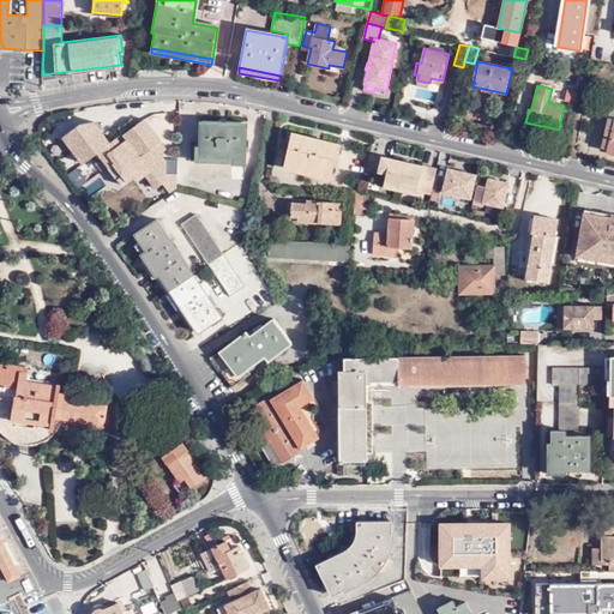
[(613,121),(613,119),(609,118),(602,148),(608,150),(613,121)]
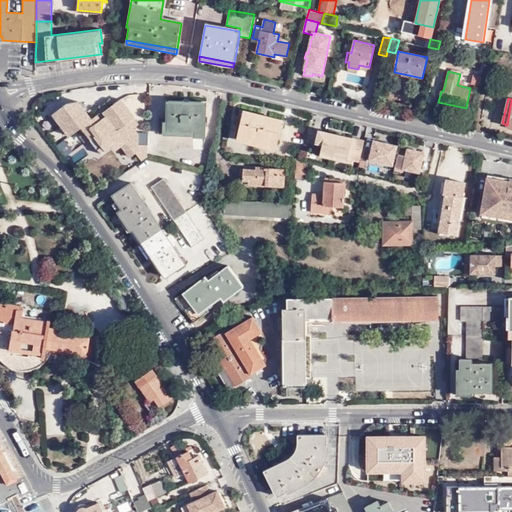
[(84,133),(85,132),(91,139),(89,140),(100,154),(112,145),(115,150),(121,145),(130,156),(136,152),(142,160),(147,157),(147,146),(137,145),(138,135),(135,127),(139,124),(134,118),(135,117),(126,105),(119,110),(115,104),(104,113),(108,118),(98,126),(78,101),(66,103),(52,113),(69,136),(80,128),(84,133)]
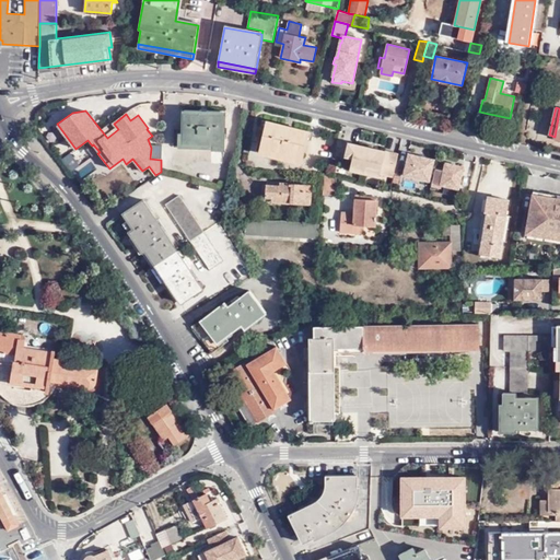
[(226,115),(182,113),(182,143),(212,146),(212,149),(225,150),(226,115)]
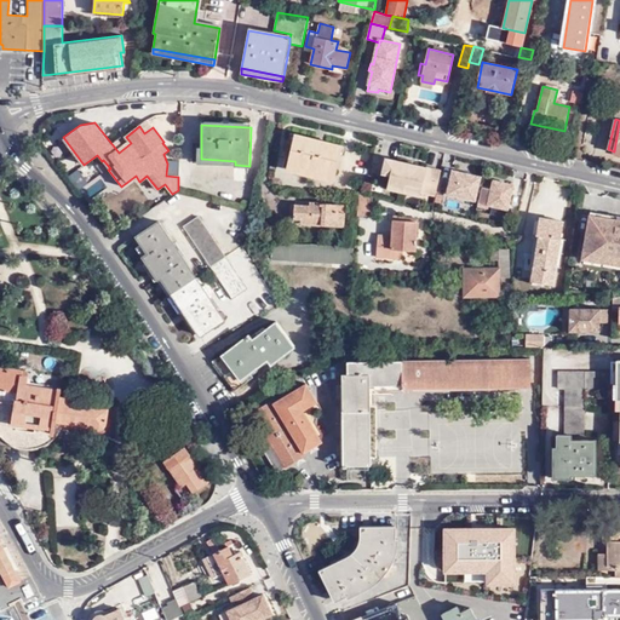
[(562,138),(564,131),(541,126),(539,133),(562,138)]
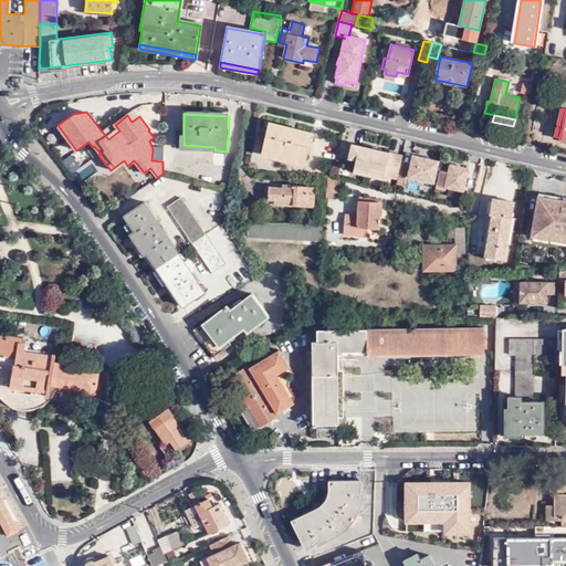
[(313,133),(269,122),(261,155),(305,166),(313,133)]
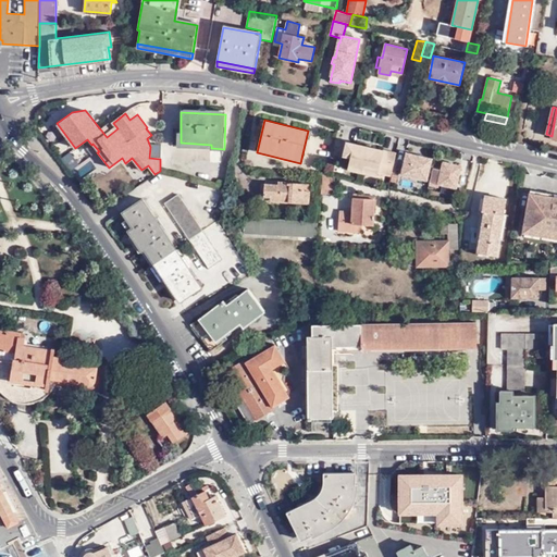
[(379,174),(391,177),(396,153),(346,141),(343,156),(350,158),(347,170),(378,176),(379,174)]
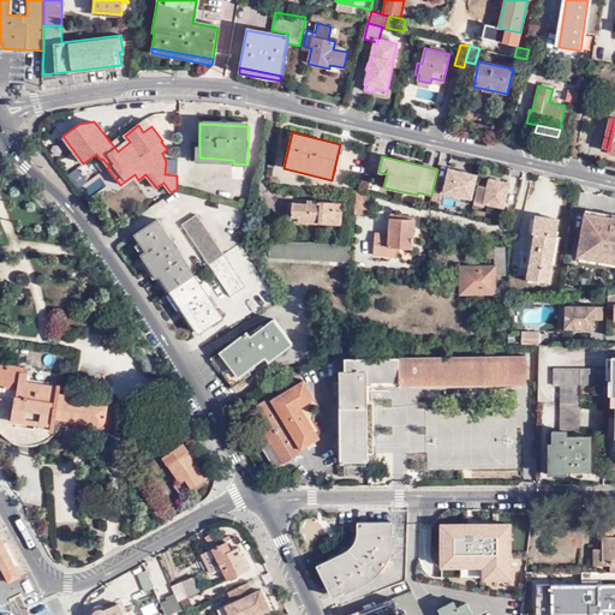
[(71,172),(77,186),(85,183),(79,168),(71,172)]
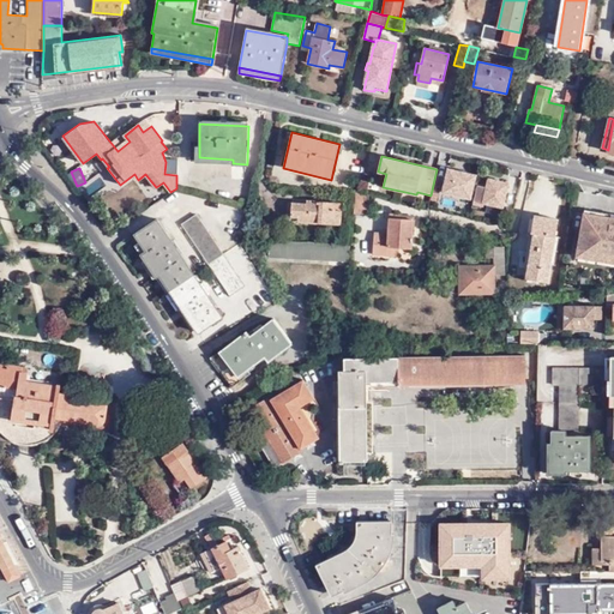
[(437,169),(431,196),(444,198),(450,172),(437,169)]
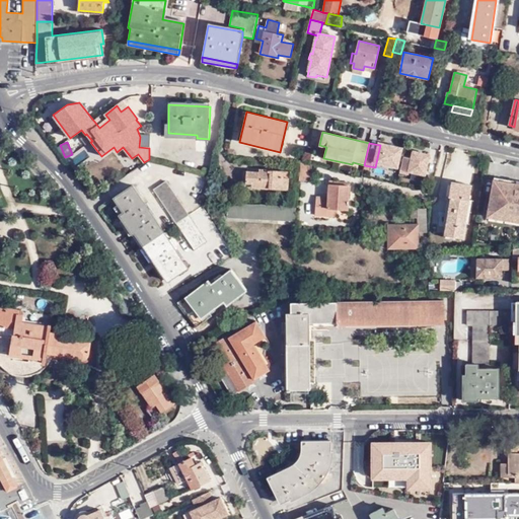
[(391,170),(399,172),(405,148),(397,146),(391,170)]
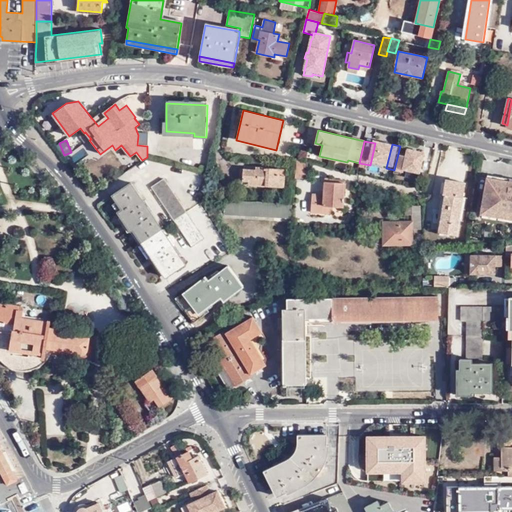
[(400,146),(394,170),(408,174),(407,177),(417,179),(420,167),(417,167),(421,152),(400,146)]
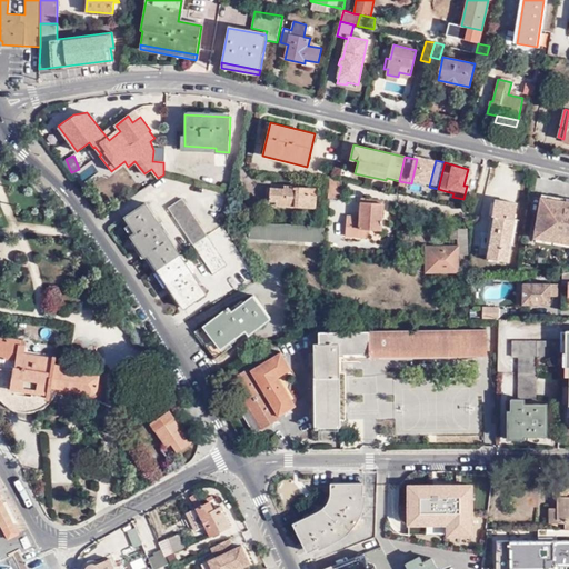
[(340,199),(342,181),(336,180),(329,178),(328,197),(340,199)]
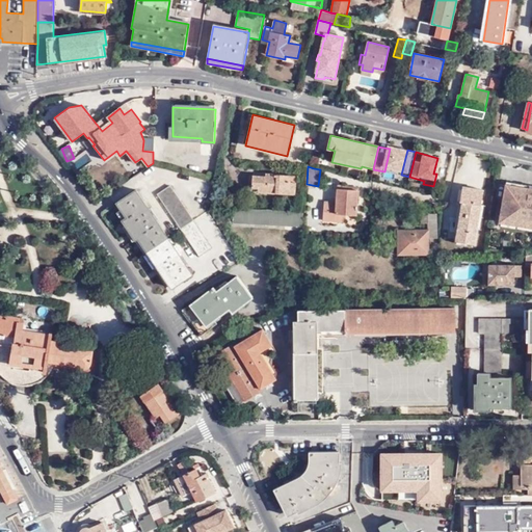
[(266,177),(254,175),(253,188),(258,189),(258,192),(296,194),(297,183),(291,182),(291,176),(266,173),(266,177)]
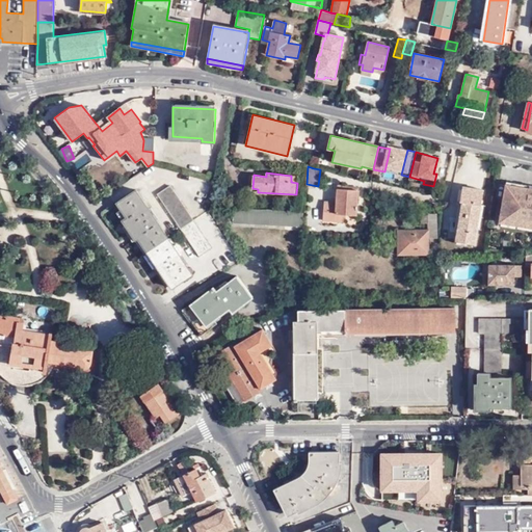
[(531,227),(531,188),(506,184),(500,221),(531,227)]
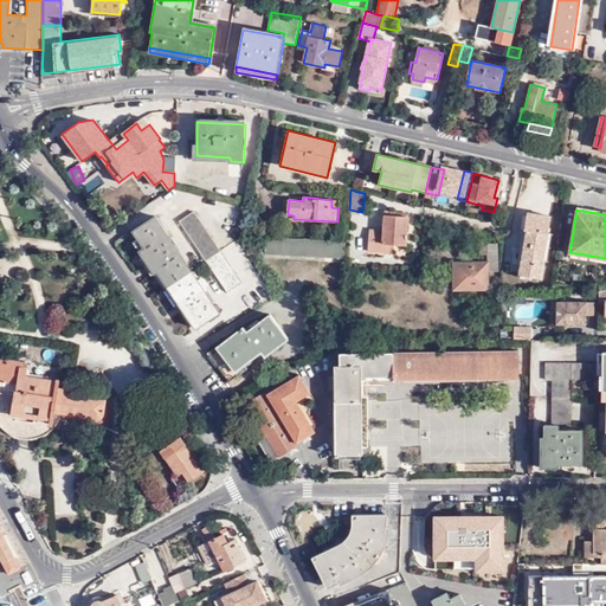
[(407,246),(410,217),(397,217),(397,212),(384,211),(382,230),(369,230),(368,252),(394,253),(394,245),(407,246)]
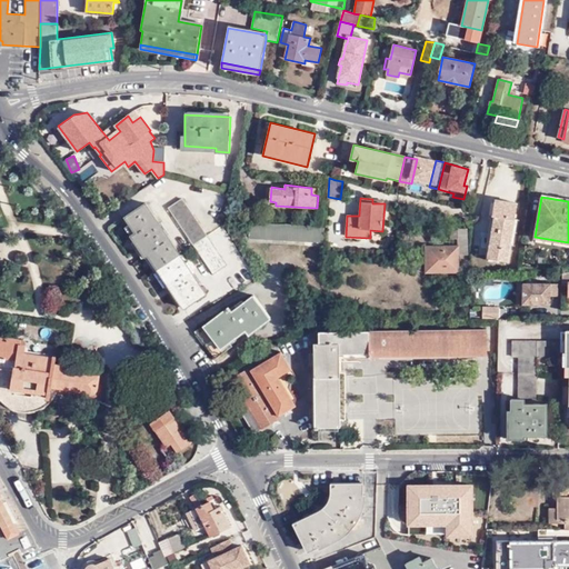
[(193,245),(207,236),(182,199),(168,208),(193,245)]
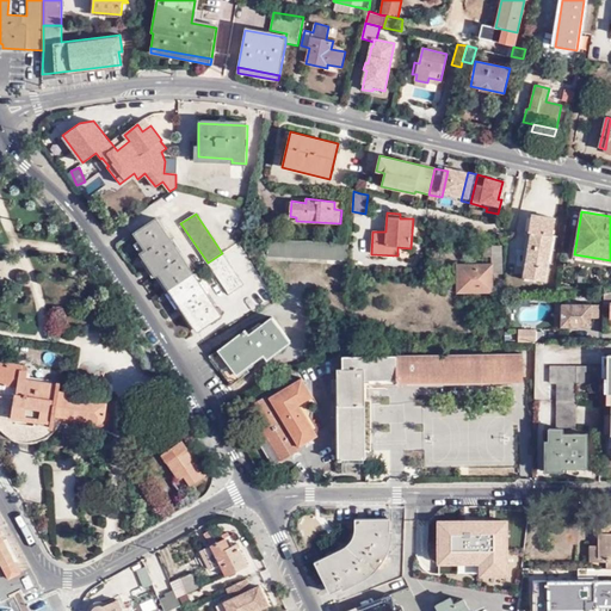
[(545,282),(556,220),(531,215),(529,232),(530,232),(522,277),(545,282)]
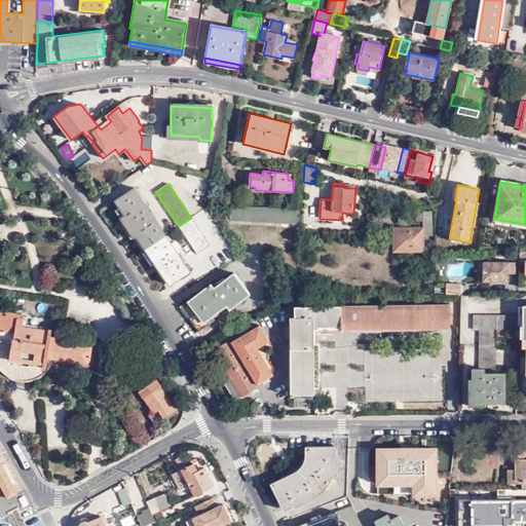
[(137,235),(146,249),(166,235),(135,188),(116,200),(120,207),(125,215),(121,218),(134,237),(137,235)]
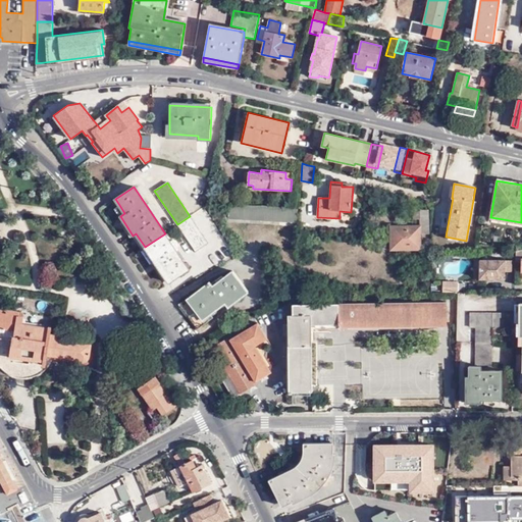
[(124,213),(119,205),(115,208),(120,216),(124,213)]
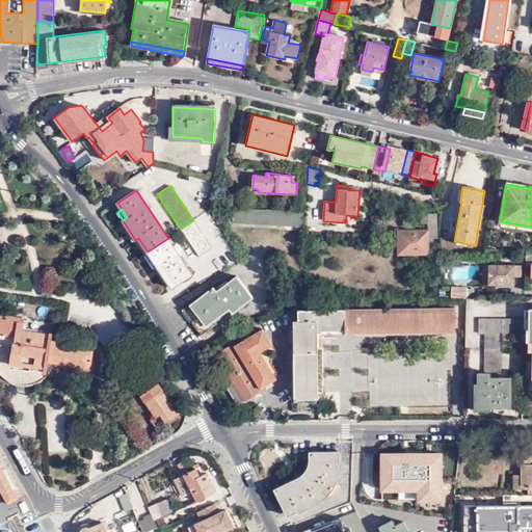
[(402,230),(402,256),(429,256),(429,239),(437,239),(437,213),(421,214),(421,223),(429,223),(429,229),(414,230),(402,230)]
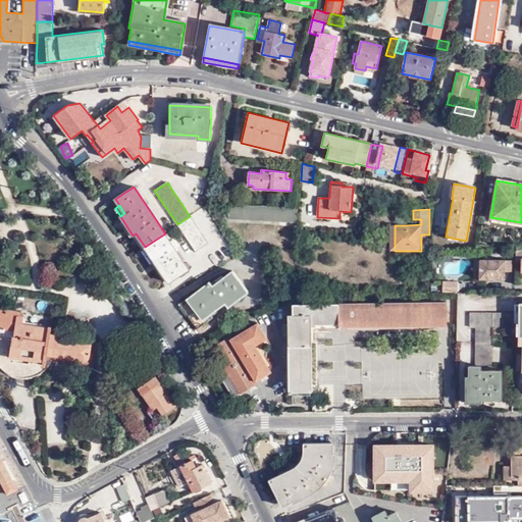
[(208,243),(190,216),(177,224),(195,251),(208,243)]
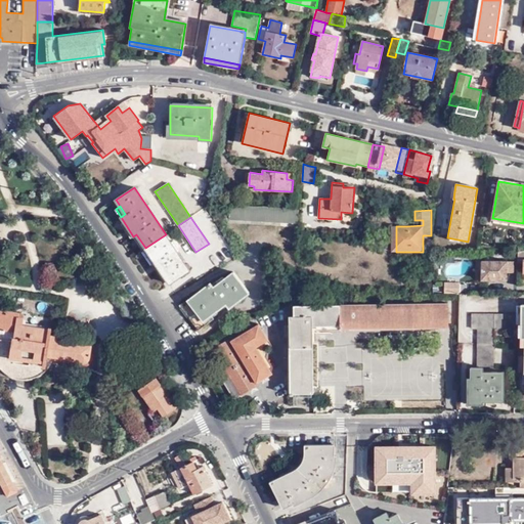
[(166,234),(145,248),(170,285),(190,270),(166,234)]
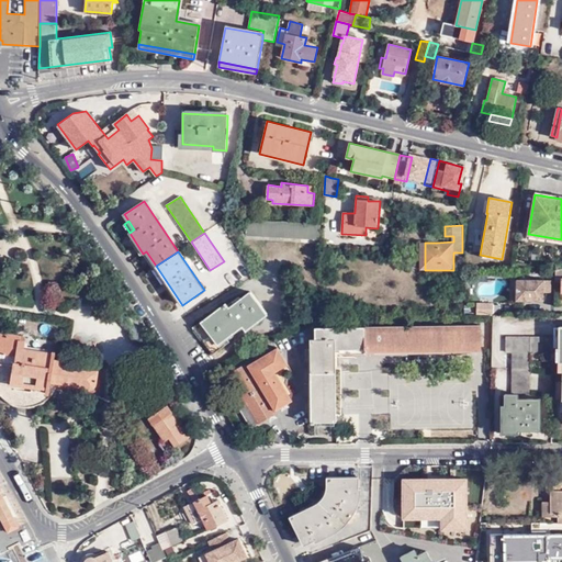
[(551,292),(551,281),(517,280),(517,300),(543,300),(543,291),(551,292)]
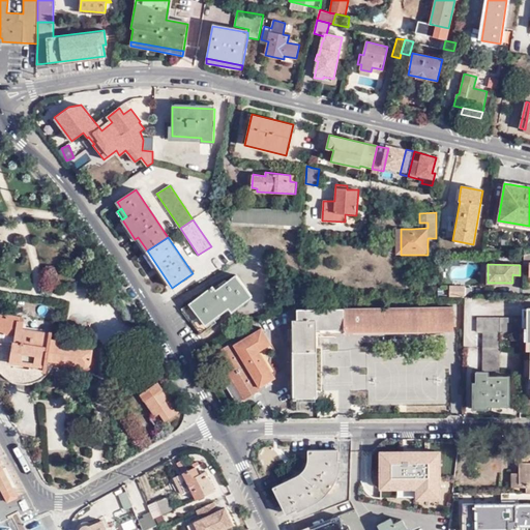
[(253,298),(238,276),(216,291),(213,286),(182,307),(200,333),(215,323),(212,319),(229,307),(232,312),(253,298)]
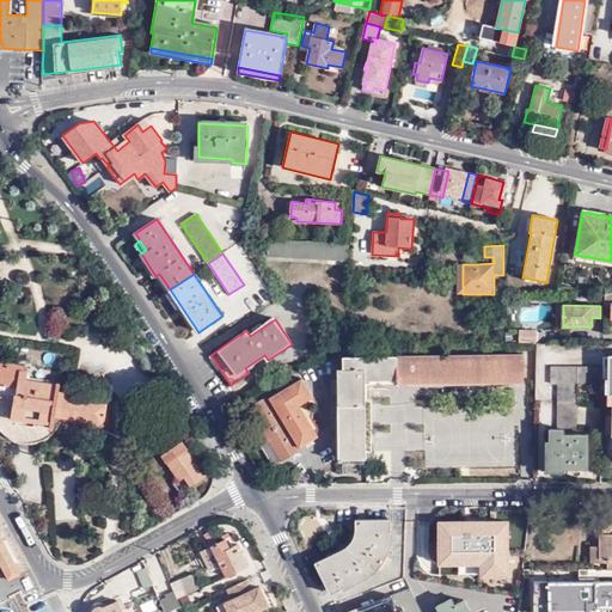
[(520,330),(519,343),(537,343),(538,343),(538,330),(520,330)]
